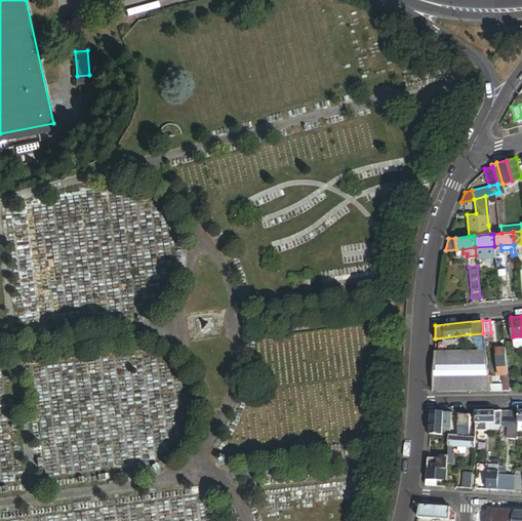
[(485,349),(483,333),(470,334),(470,337),(478,343),(478,349),(485,349)]
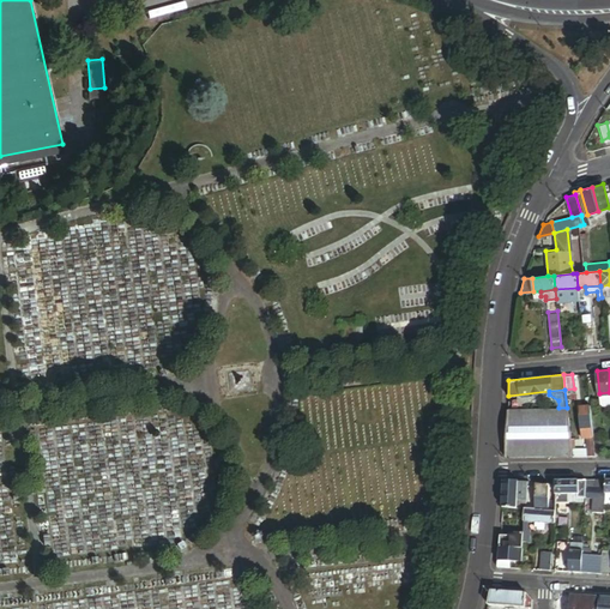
[(609,392),(599,393),(601,402),(604,405),(609,403),(609,392)]
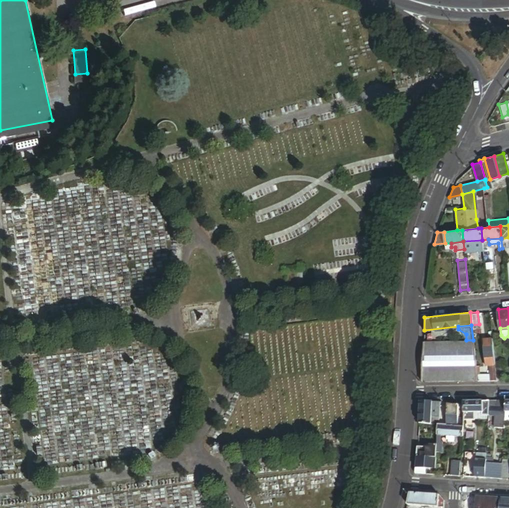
[(494,364),(492,338),(482,338),(485,365),(488,365),(494,364)]
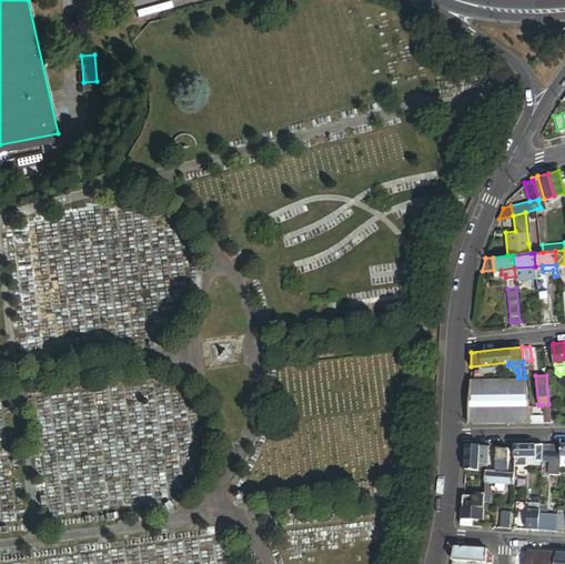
[(466,422),(528,421),(525,378),(517,378),(478,378),(473,378),(470,379),(466,422)]
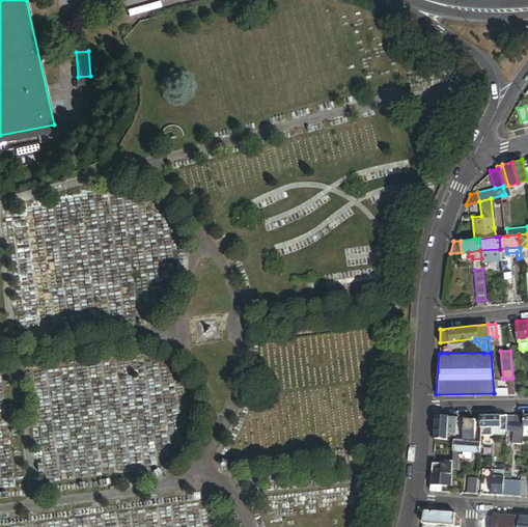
[(507,393),(515,393),(512,378),(506,379),(507,393)]
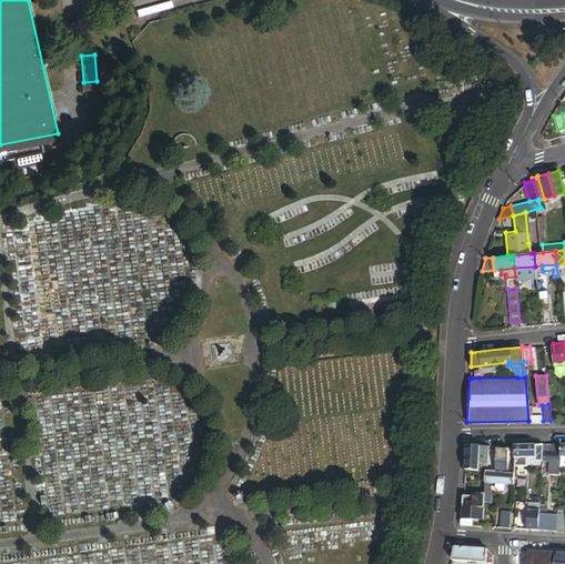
[(534,455),(534,443),(513,443),(513,456),(517,455),(525,455),(533,455),(534,455)]
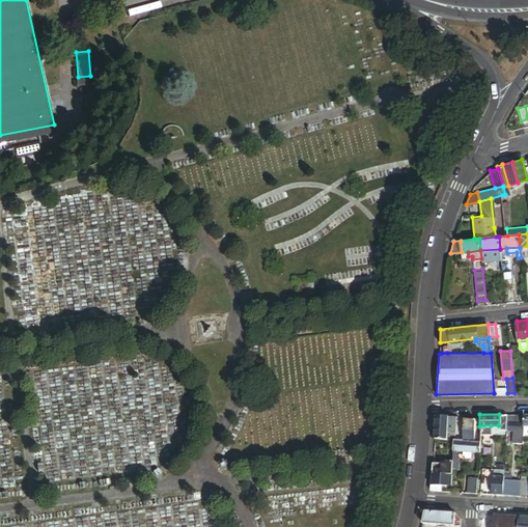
[(506,420),(506,414),(499,414),(499,425),(498,425),(498,428),(505,428),(505,425),(506,425),(506,420)]
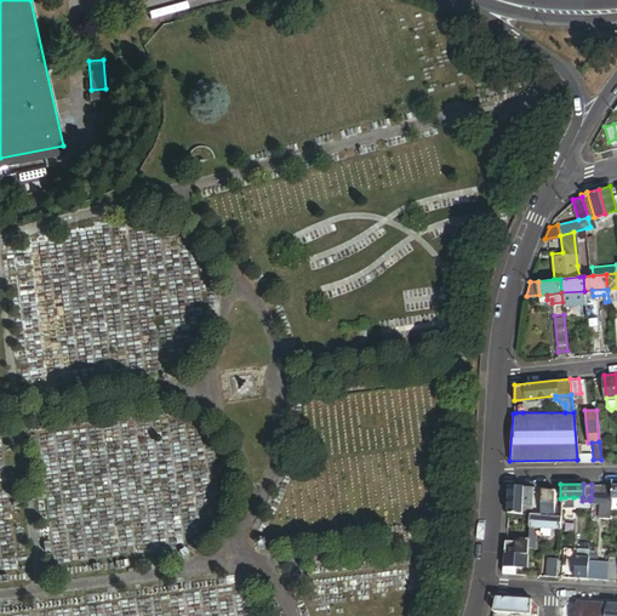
[(508,485),(507,512),(520,513),(520,508),(521,485),(508,485)]
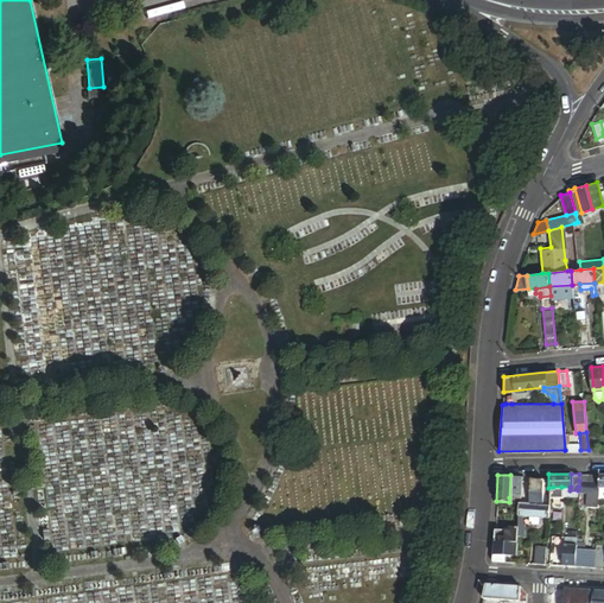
[(517,499),(520,475),(510,475),(509,497),(517,499)]
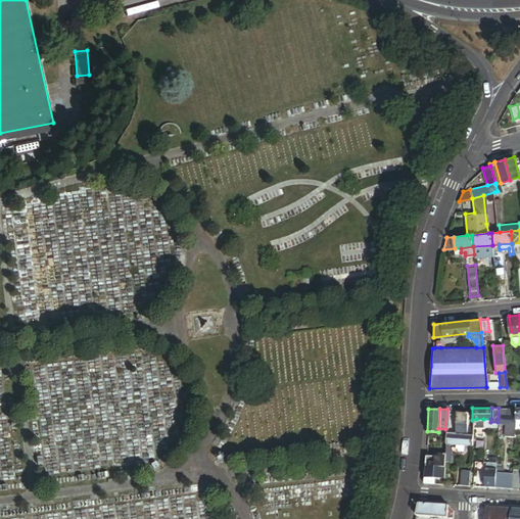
[(465,429),(466,412),(464,412),(455,411),(453,433),(464,433),(465,429)]
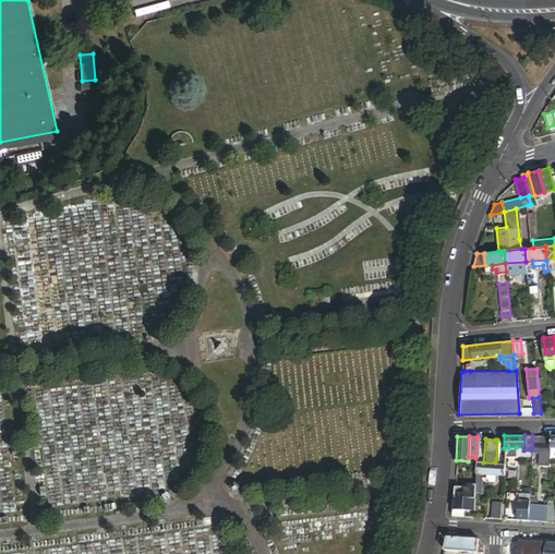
[(550,452),(550,446),(550,442),(541,442),(533,442),(533,452),(539,452),(550,452)]
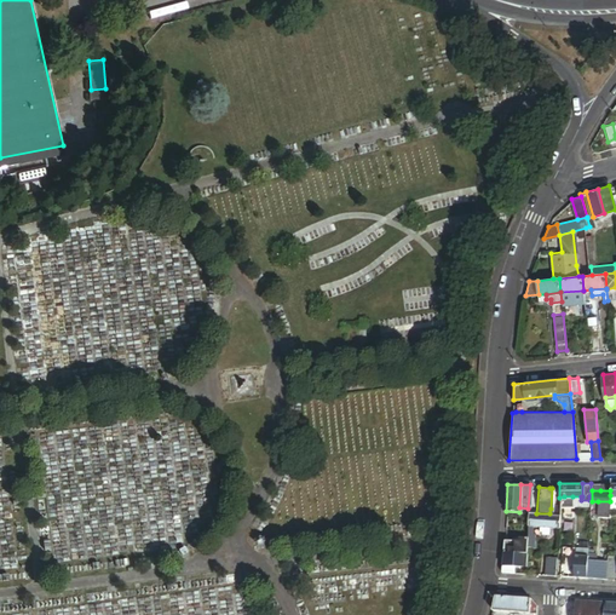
[(597,515),(609,516),(610,501),(598,501),(597,515)]
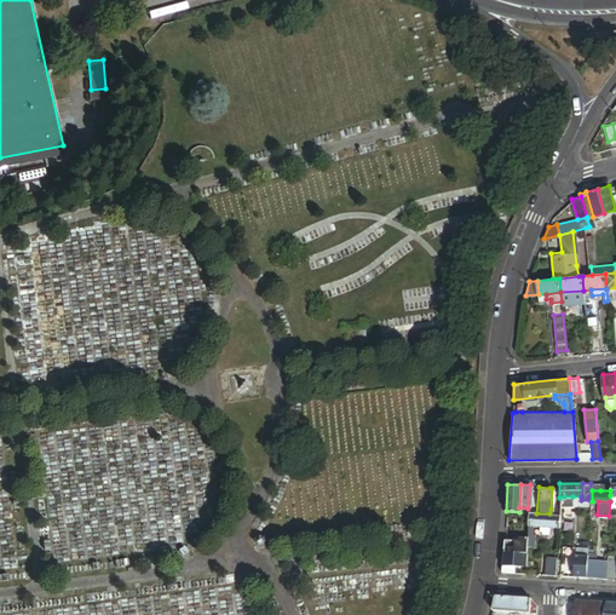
[(547,526),(557,527),(558,515),(557,515),(550,513),(536,513),(528,512),(527,524),(530,524),(537,526),(547,526)]
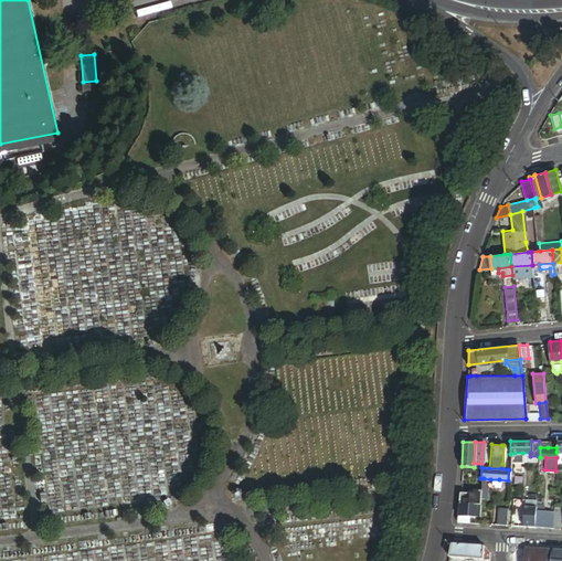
[(480,491),(459,490),(458,500),(479,501),(480,497),(480,491)]
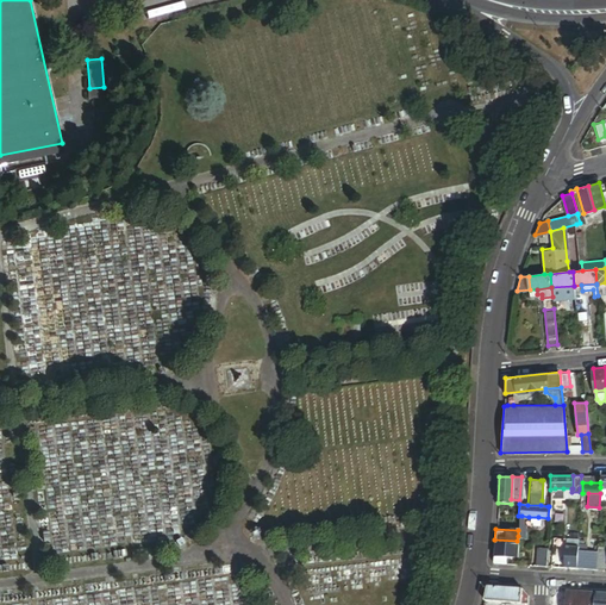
[(506,554),(517,555),(517,541),(494,540),(493,554),(506,554)]
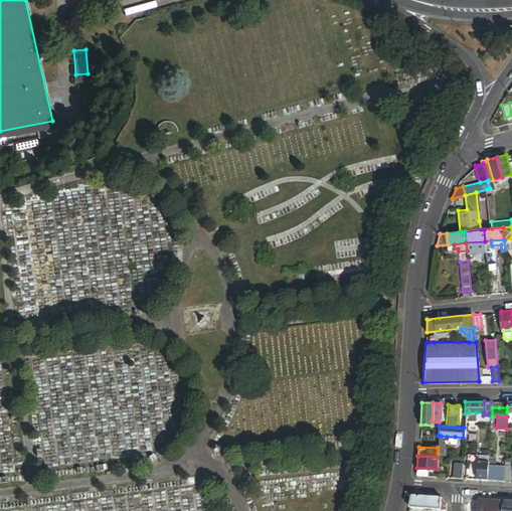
[(477,478),(486,478),(487,463),(487,461),(478,460),(477,478)]
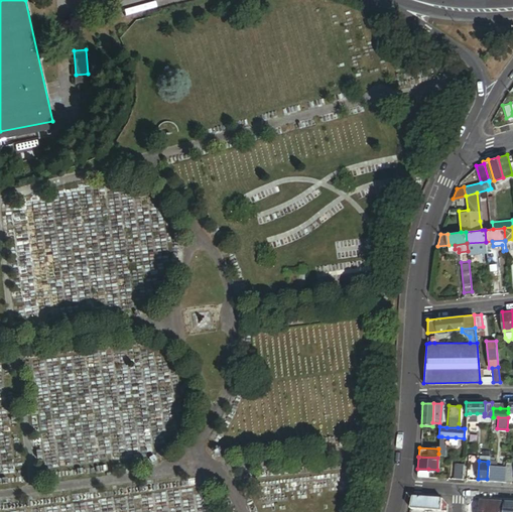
[(504,480),(505,466),(505,465),(495,465),(488,464),(487,479),(504,480)]
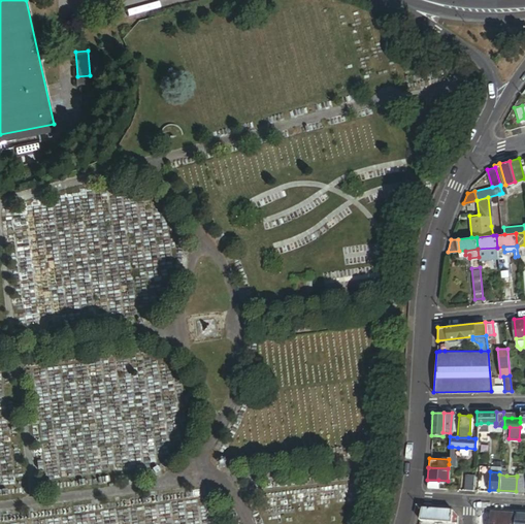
[(422,505),(419,518),(428,519),(428,506),(422,505)]
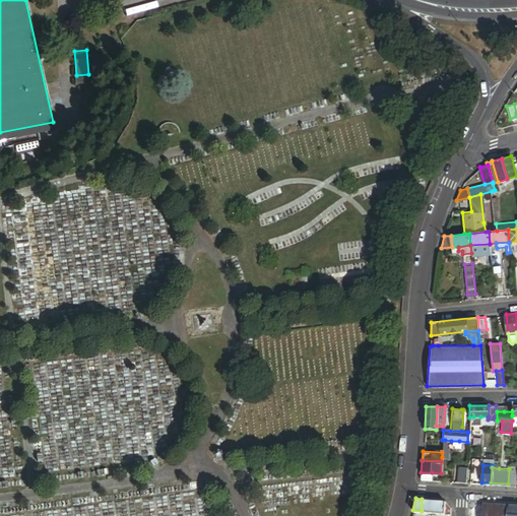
[(422,499),(422,511),(444,512),(444,500),(422,499)]
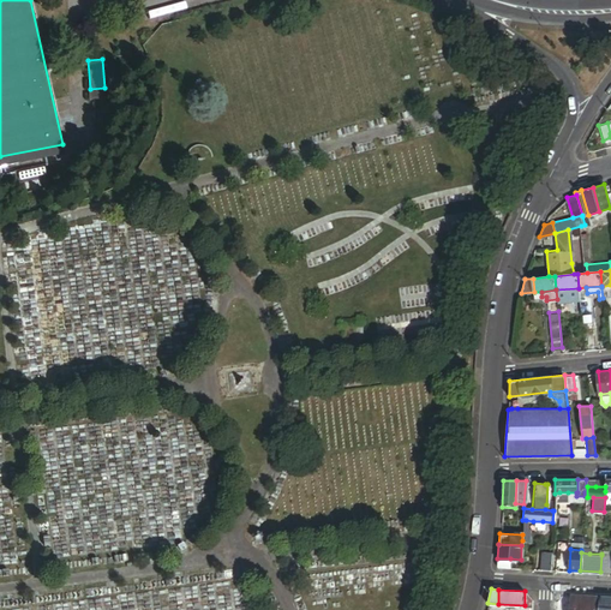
[(598,609),(599,596),(570,594),(568,609),(598,609)]
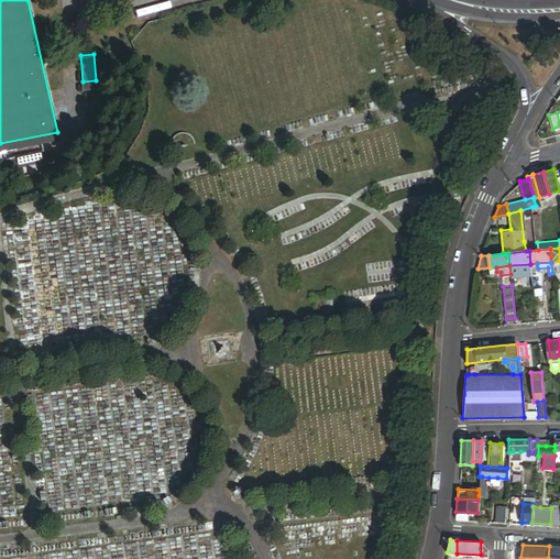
[(559,558),(559,546),(549,546),(548,558),(559,558)]
